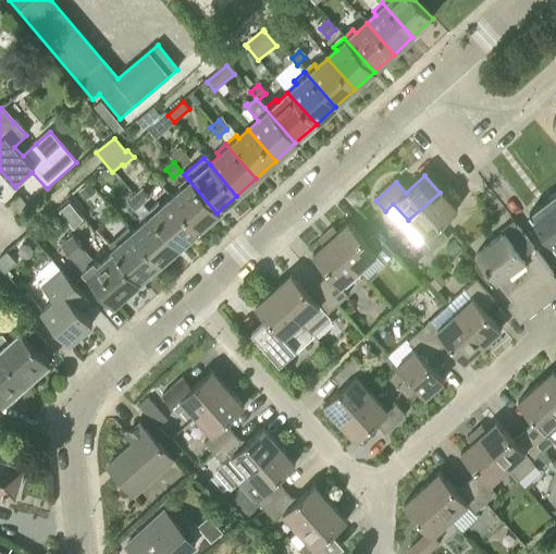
[(217,213),(187,179),(177,187),(181,191),(170,200),(198,231),(217,213)]
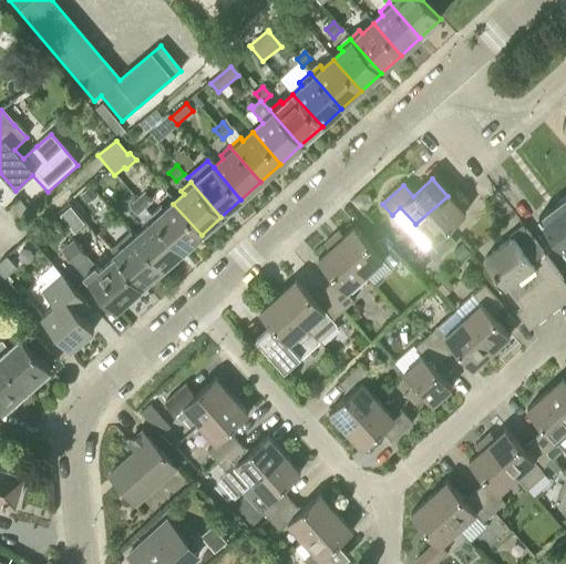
[(84,213),(98,201),(88,190),(74,202),(84,213)]
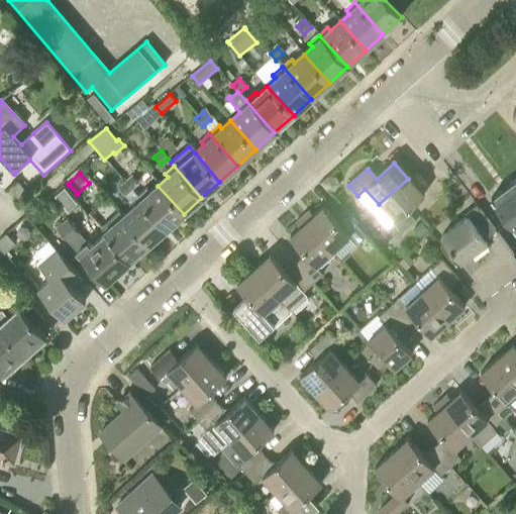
[(123,183),(130,191),(131,190),(137,184),(130,177),(123,183)]
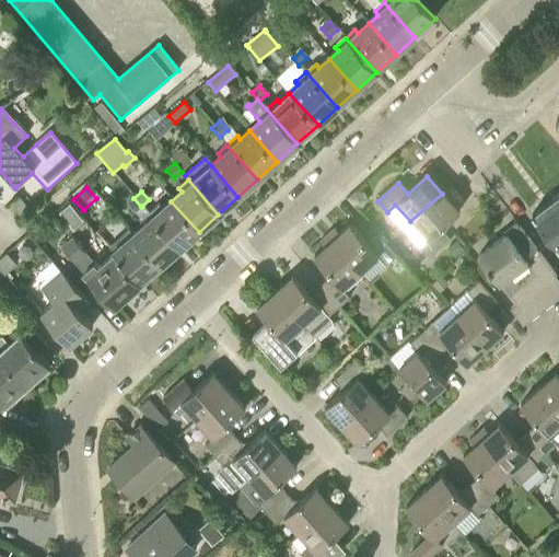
[(442,194),(410,221),(428,241),(419,248),(429,259),(450,241),(441,230),(459,212),(442,194)]
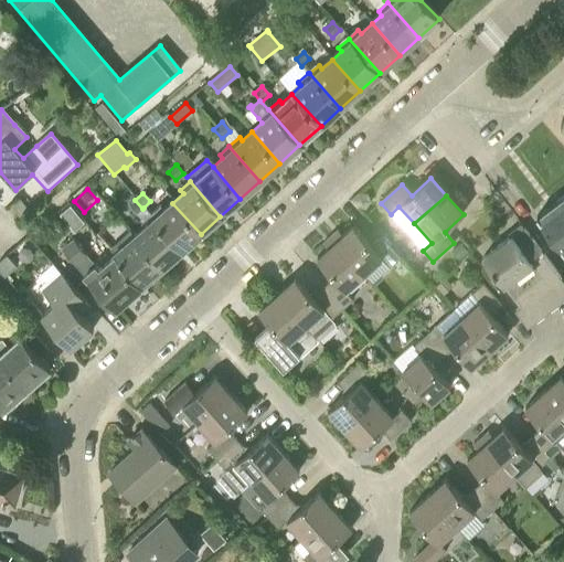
[(563,197),(536,219),(563,255),(563,254),(563,197)]
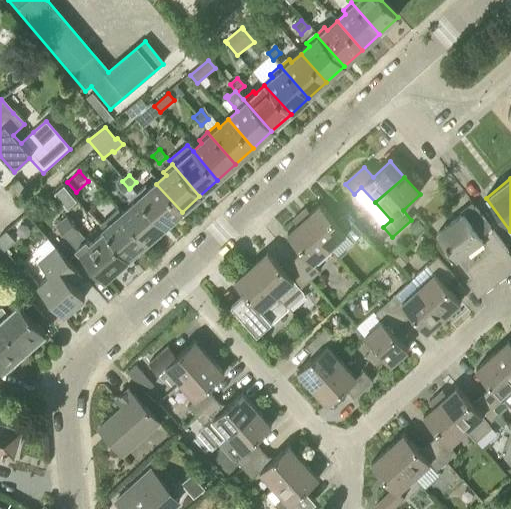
[(19,199),(27,192),(17,181),(10,188),(19,199)]
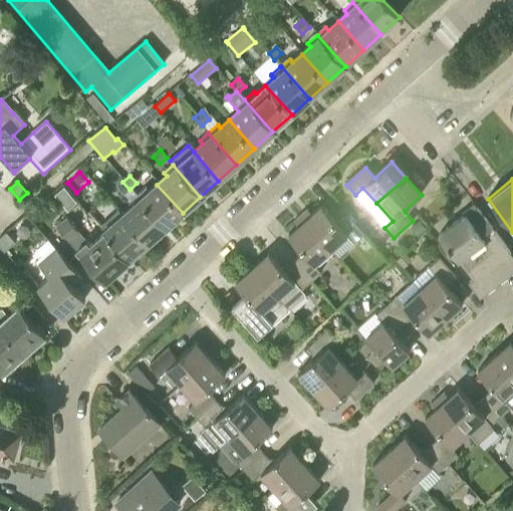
[(130,190),(122,182),(114,189),(121,197),(130,190)]
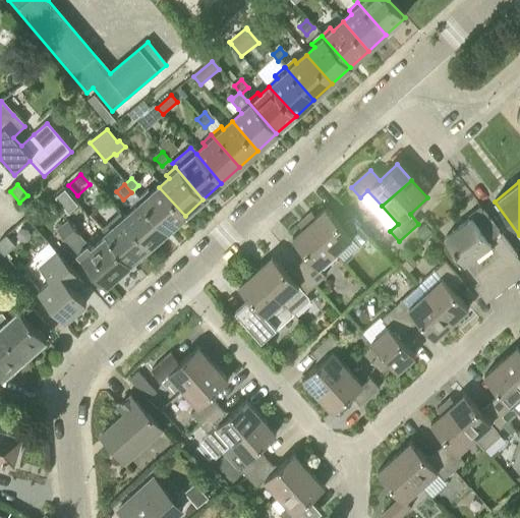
[(185,216),(159,187),(151,194),(149,191),(138,198),(168,231),(185,216)]
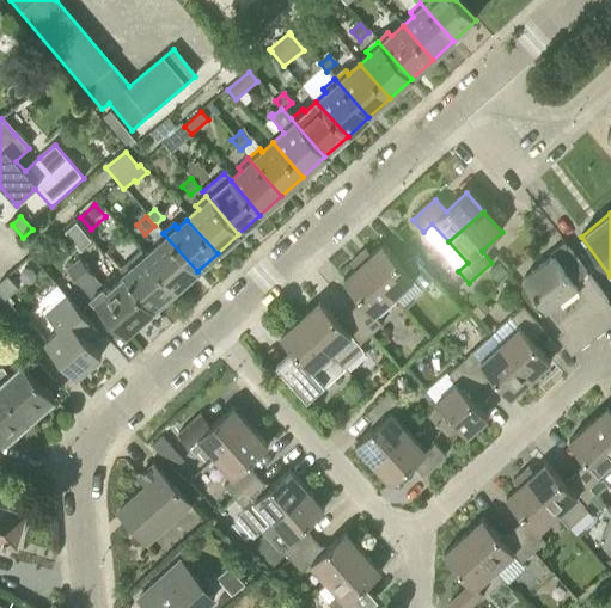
[(197,271),(163,233),(152,244),(156,249),(146,257),(176,290),(197,271)]
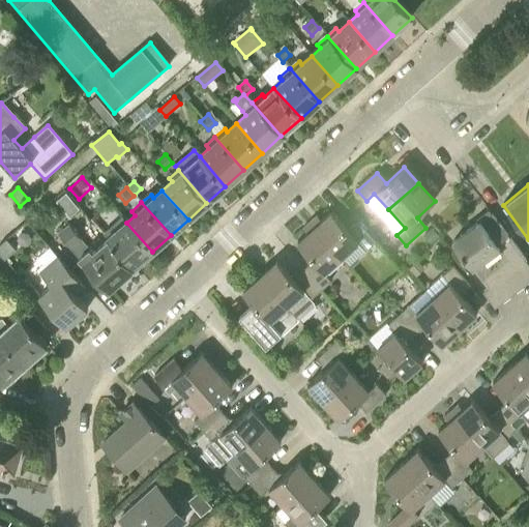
[(310,224),(341,259),(358,244),(364,252),(376,242),(357,223),(348,232),(331,213),(321,223),(317,217),(310,224)]
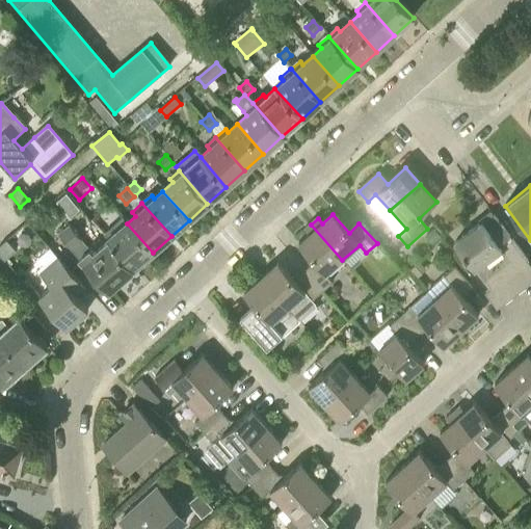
[(153,253),(127,223),(117,233),(113,229),(104,237),(108,242),(134,270),(153,253)]
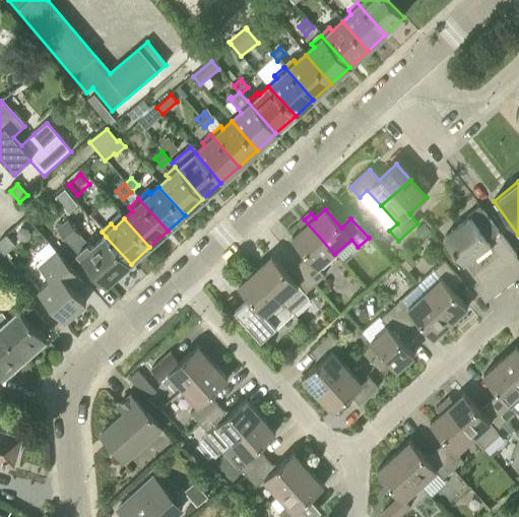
[(490,243),(470,218),(444,240),(478,285),(474,288),(484,303),(518,276),(518,261),(500,236),(498,238),(490,243)]
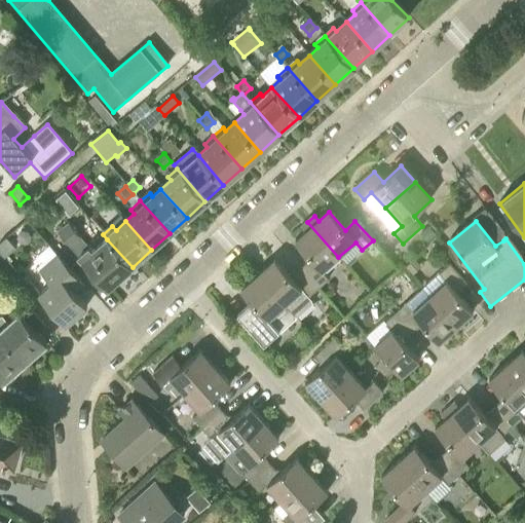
[(301,269),(319,290),(329,281),(322,272),(338,257),(307,222),(300,229),(304,233),(295,243),(310,261),(301,269)]
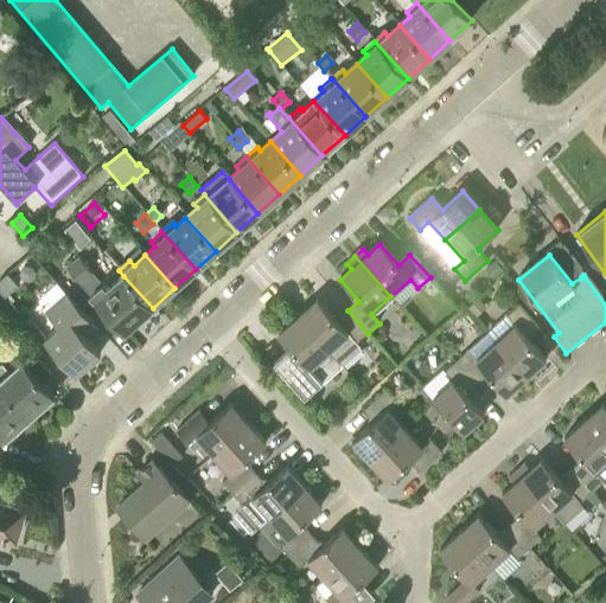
[(153,308),(123,276),(106,292),(78,260),(65,270),(122,335),(153,308)]
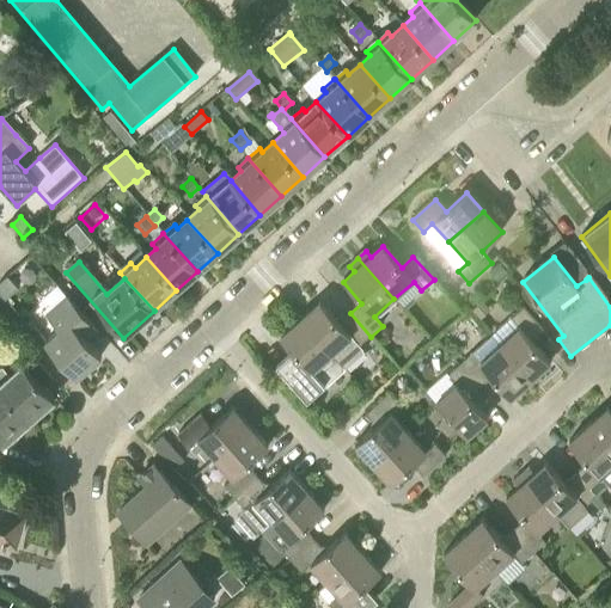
[(488,274),(496,283),(506,274),(498,264),(488,274)]
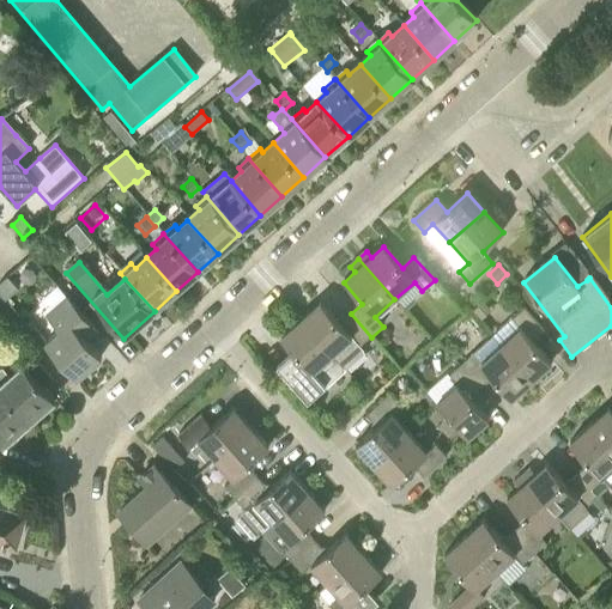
[(0,296),(5,302),(18,291),(7,279),(0,284),(0,296)]
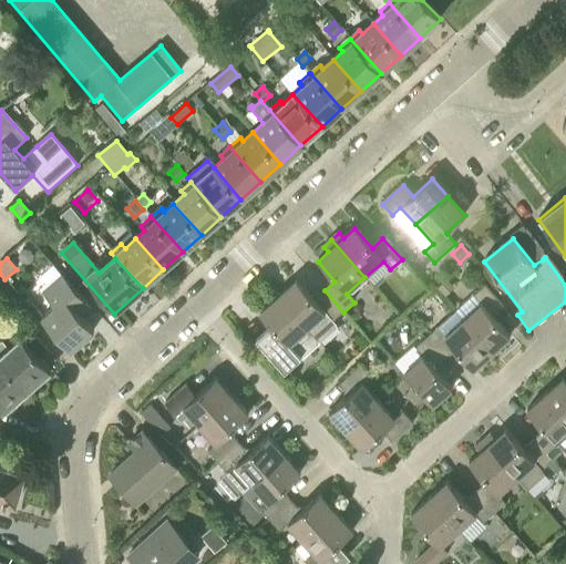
[(71,352),(93,332),(81,318),(91,309),(62,276),(42,294),(54,308),(41,319),(71,352)]
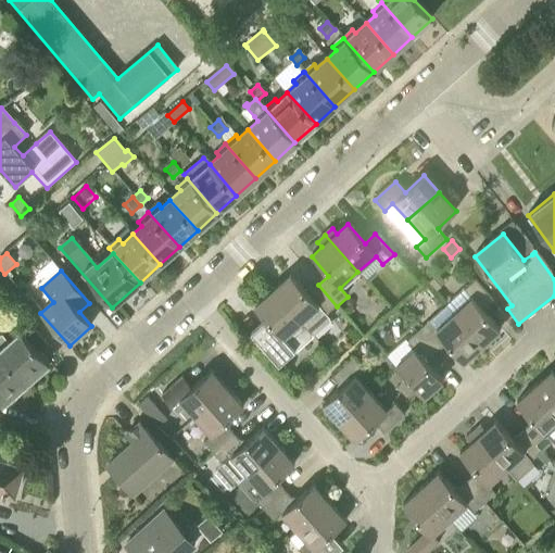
[(313,335),(330,318),(327,314),(337,306),(318,285),(307,294),(290,275),(274,290),(313,335)]
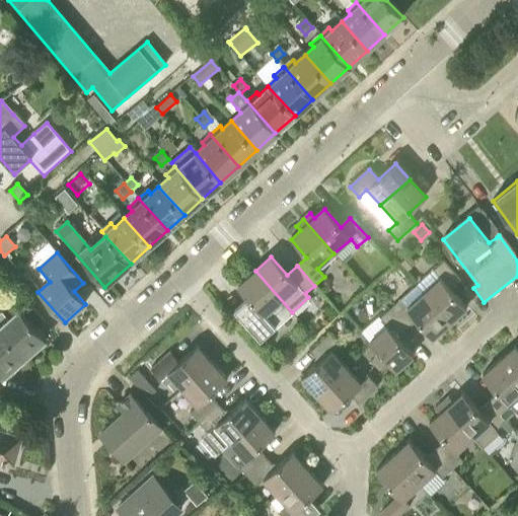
[(399,265),(407,272),(415,265),(408,258),(399,265)]
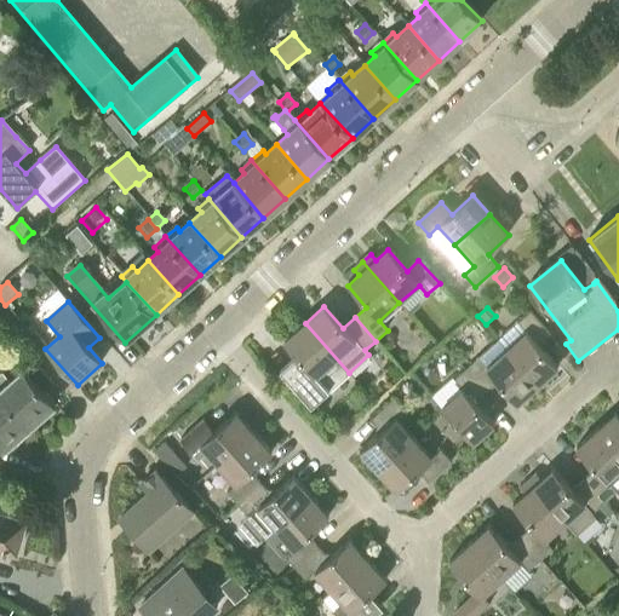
[(526,333),(506,351),(538,386),(557,368),(538,347),(550,337),(529,314),(517,324),(526,333)]
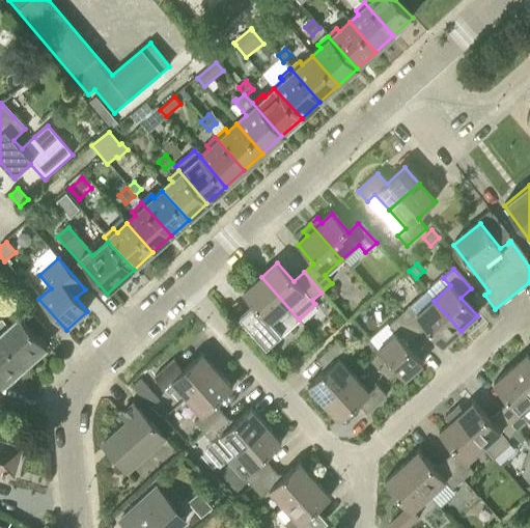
[(299,320),(261,277),(243,294),(253,305),(240,317),(267,348),(299,320)]
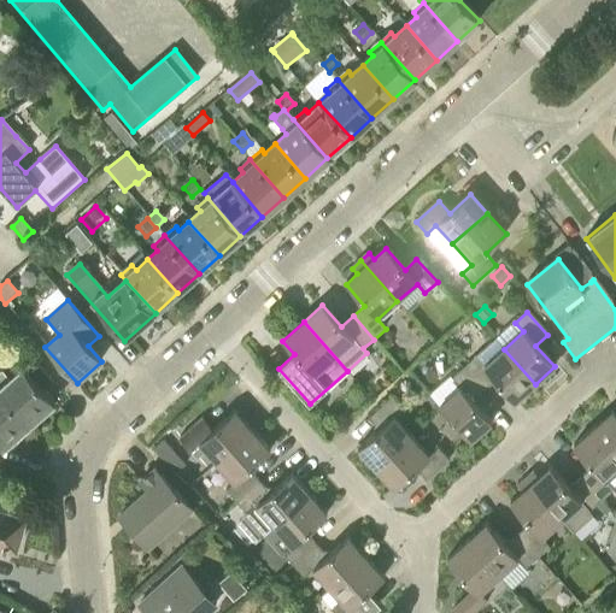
[(535,384),(504,349),(484,367),(475,358),(464,367),(486,390),(496,382),(515,402),(535,384)]
